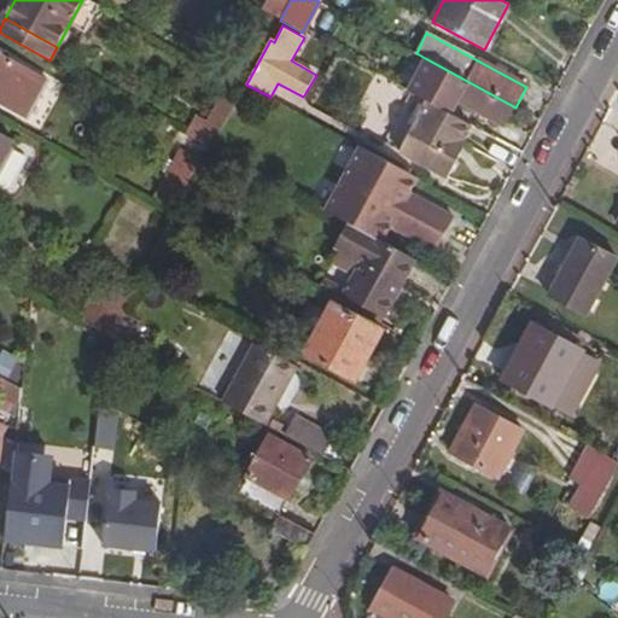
[(47,80),(0,53),(0,100),(28,116),(47,80)]
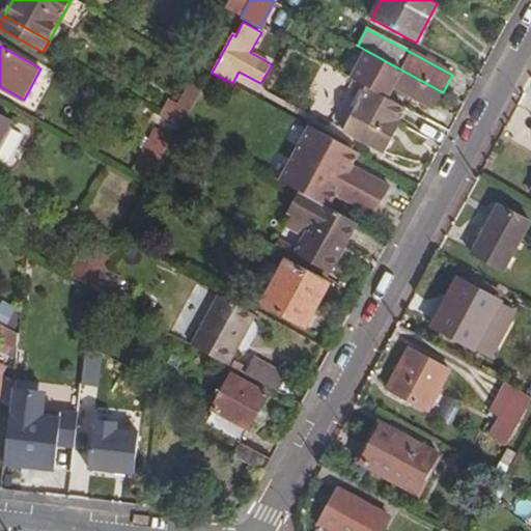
[(365,50),(351,78),(354,79),(387,96),(394,87),(434,108),(443,92),(365,50)]
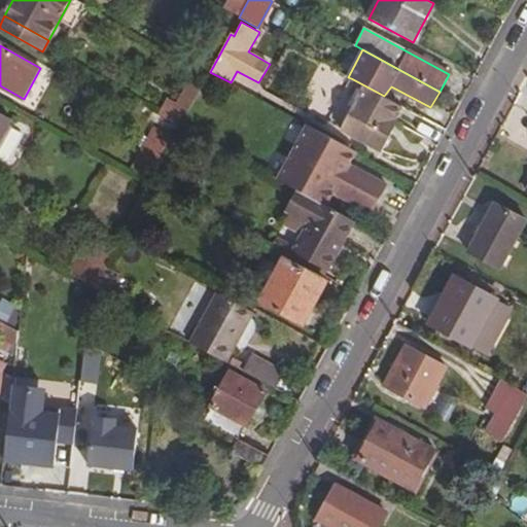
[(394,119),(400,105),(384,96),(351,78),(328,123),(382,151),(392,132),(388,130),(394,119)]
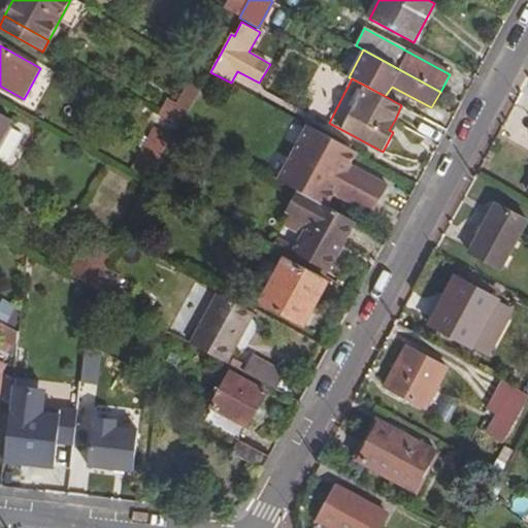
[(173,123),(180,127),(203,87),(195,83),(173,123)]
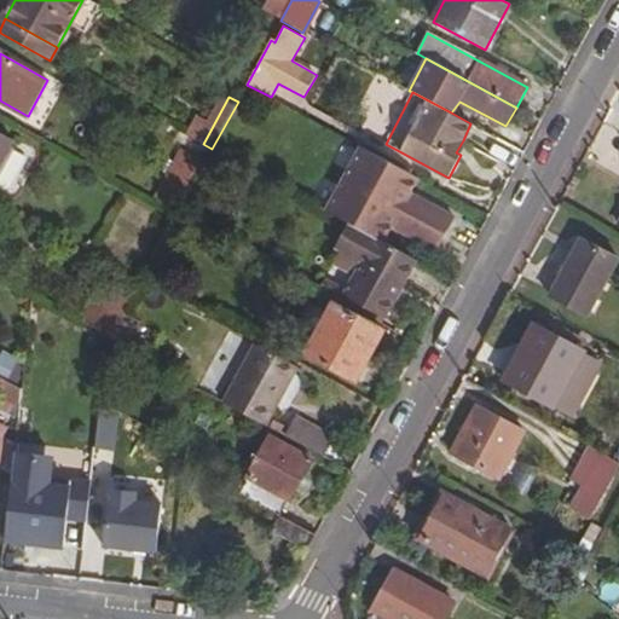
[(0,163),(12,140),(0,133),(0,163)]
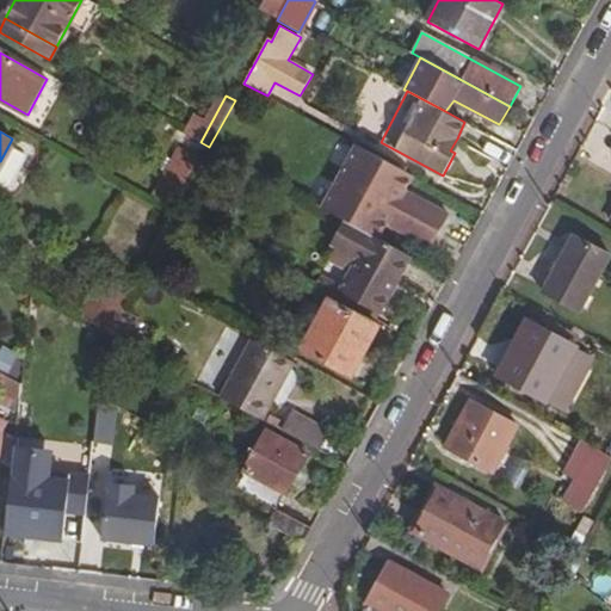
[(462,141),(457,139),(450,150),(455,153),(462,141)]
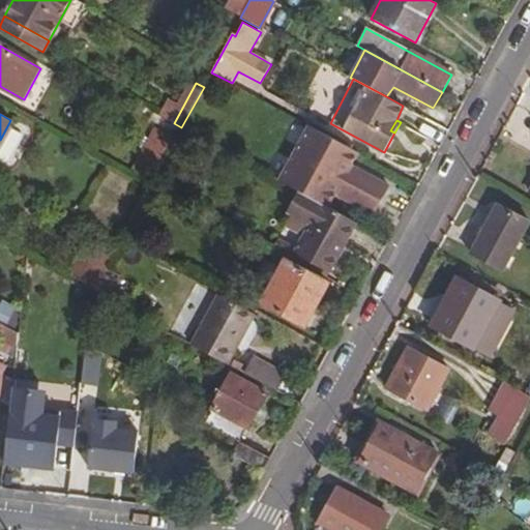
[(351,166),(358,152),(313,127),(283,183),(301,194),(328,208),(335,195),(351,166)]
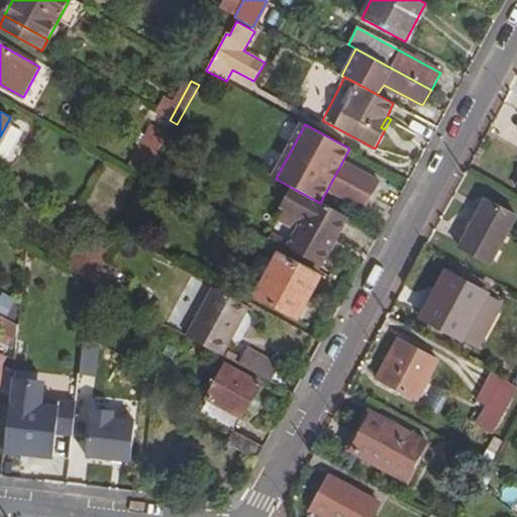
[(153,125),(130,168),(147,178),(172,135),(153,125)]
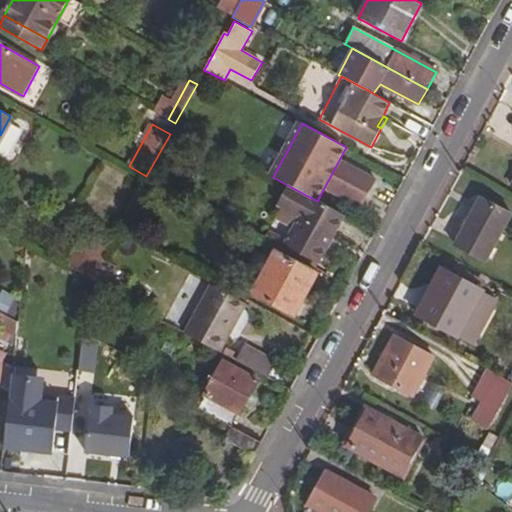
[(350,166),(339,160),(324,188),(335,194),(350,166)]
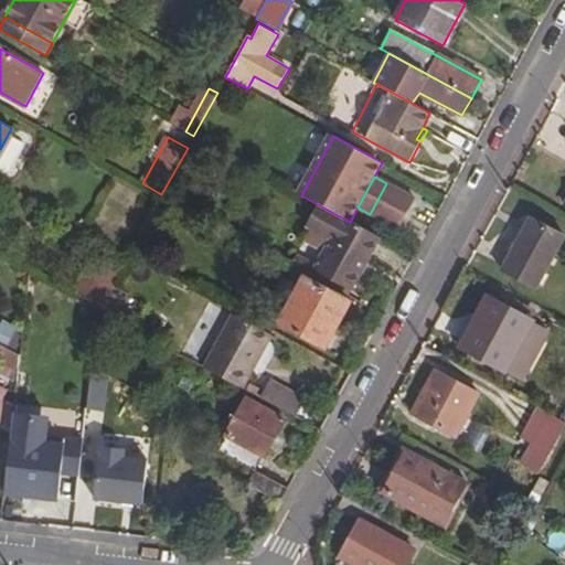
[(415,198),(386,183),(370,214),(397,230),(415,198)]
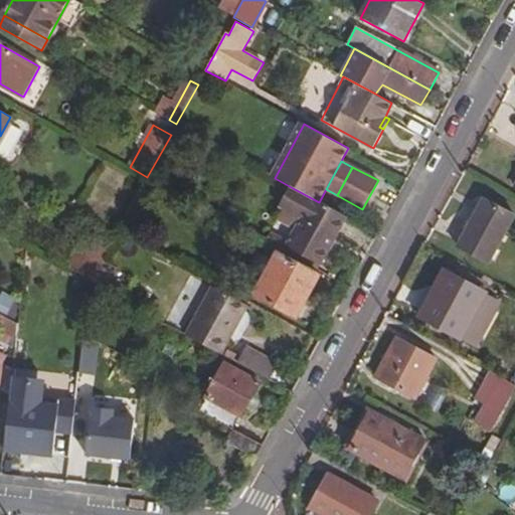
[(157,182),(147,177),(139,193),(149,198),(157,182)]
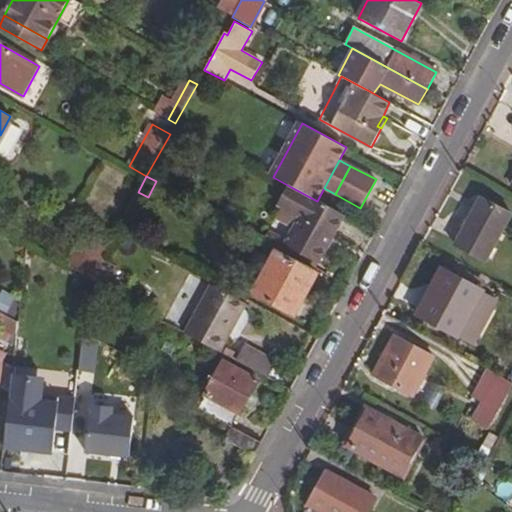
[(317,201),(291,187),(280,206),(301,217),(288,243),(320,260),(344,215),(317,201)]
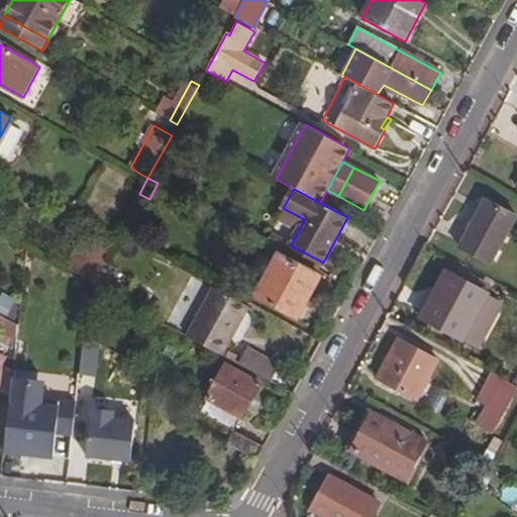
[(454,245),(489,265),(516,217),(482,197),(454,245)]
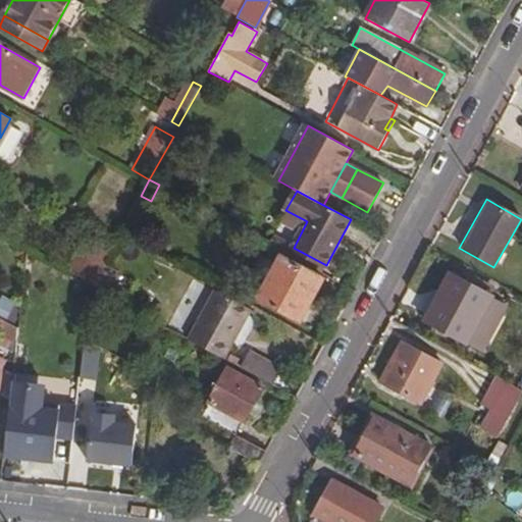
[(92,285),(108,256),(94,247),(77,276),(92,285)]
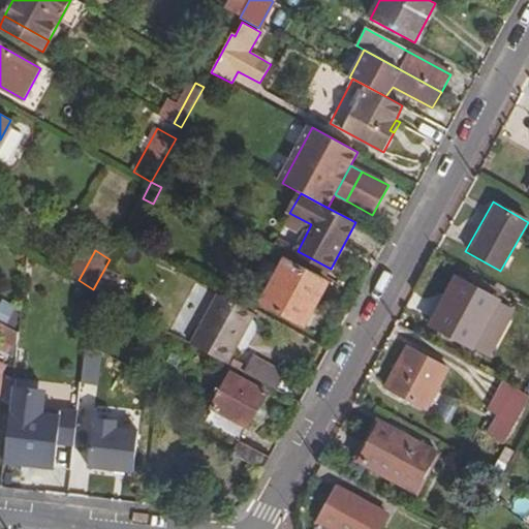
[(325,283),(287,262),(263,303),(303,324),(325,283)]
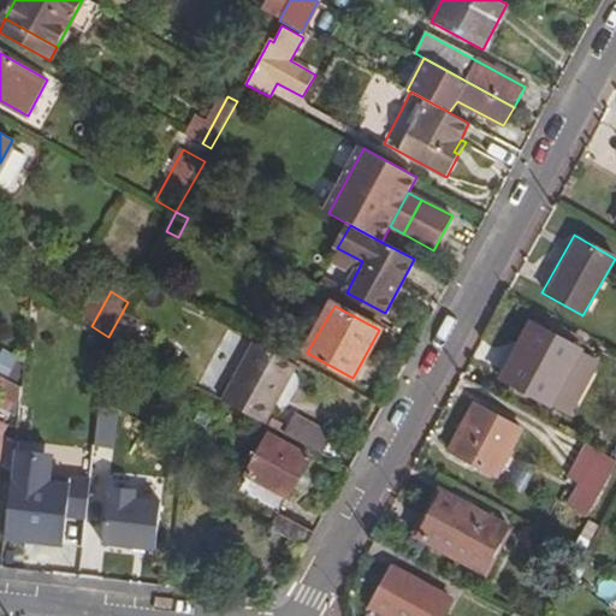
[(498,379),(568,419),(599,362),(528,324),(498,379)]
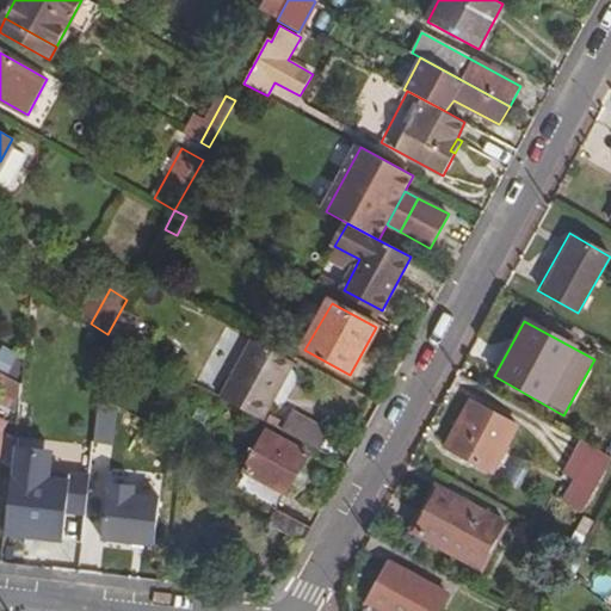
[(294,357),(257,337),(253,340),(292,362),(294,357)]
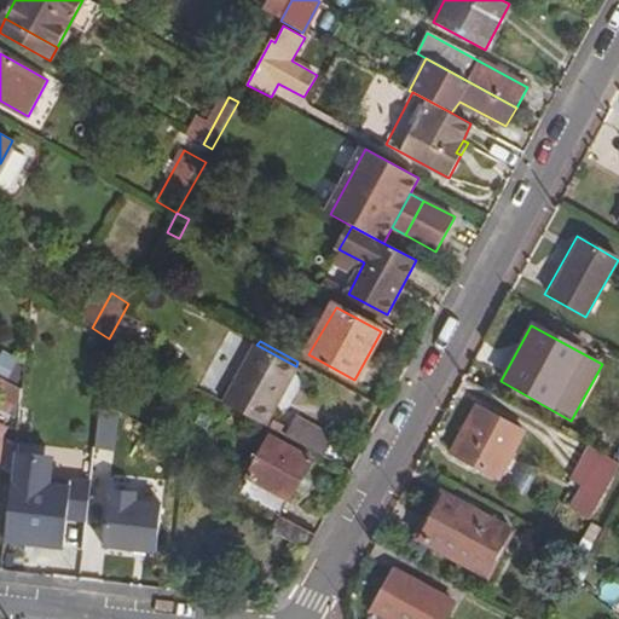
[(256,345),(224,403),(266,426),(299,368),(296,366),(256,345)]
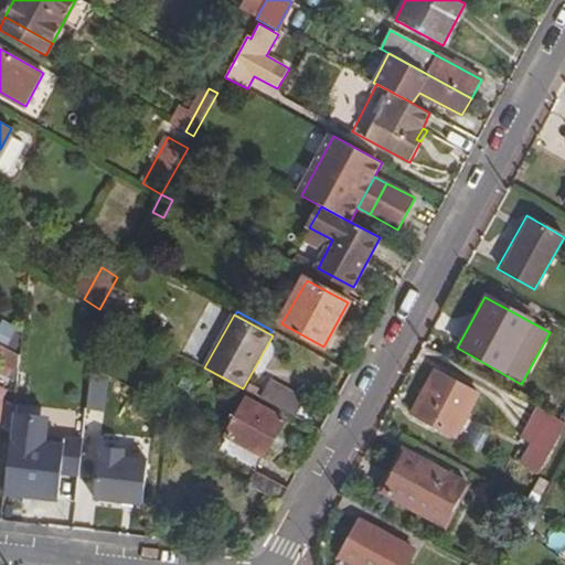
[(0,327),(0,345),(7,350),(16,333),(1,326),(0,327)]
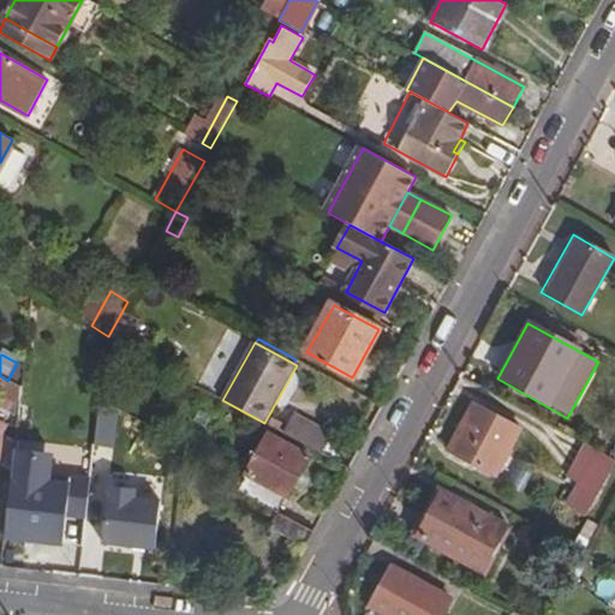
[(0,376),(0,394),(18,404),(19,387),(7,381),(0,376)]
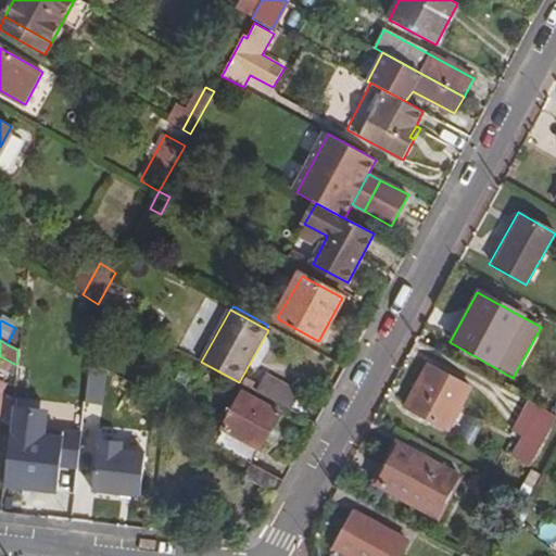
[(86,405),(103,407),(108,371),(90,363),(86,405)]
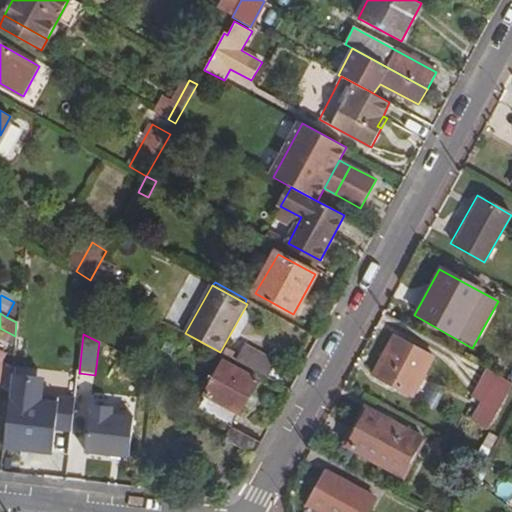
[(371,373),(410,395),(430,357),(392,336),(371,373)]
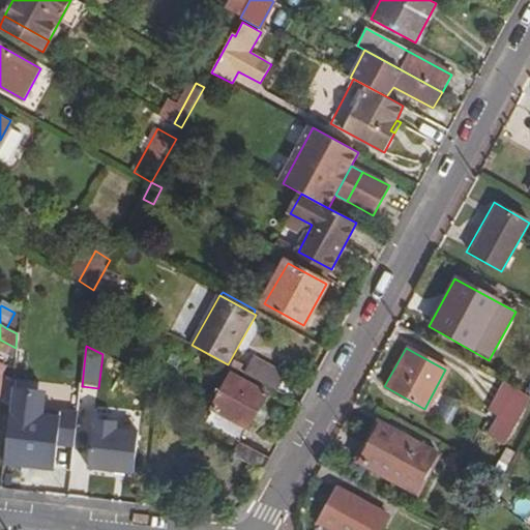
[(246,373),(271,386),(281,371),(256,356),(246,373)]
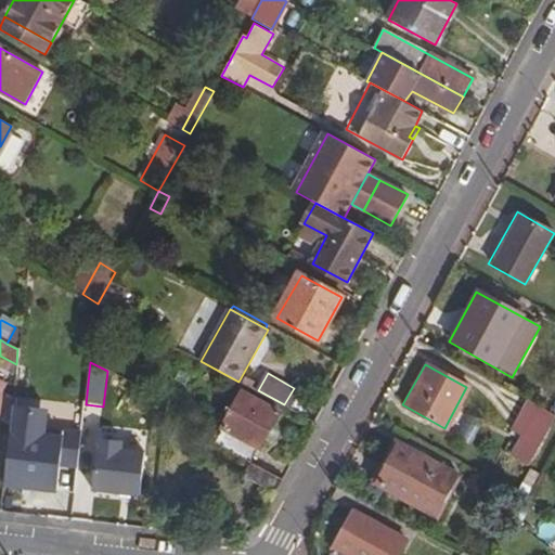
[(0,418),(12,426),(14,407),(15,398),(5,394),(10,385),(0,378),(0,418)]
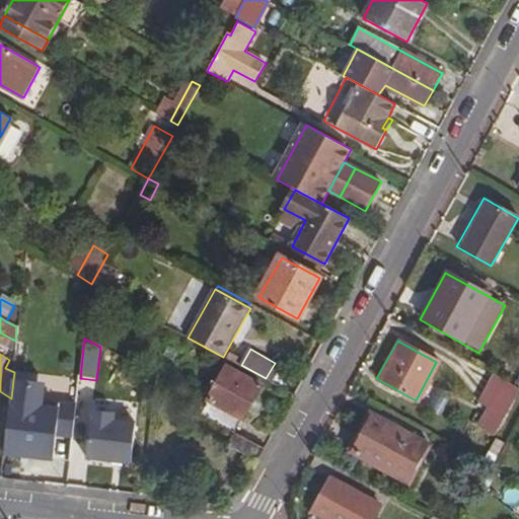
[(201,415),(232,433),(233,433),(260,386),(227,367),(201,415)]
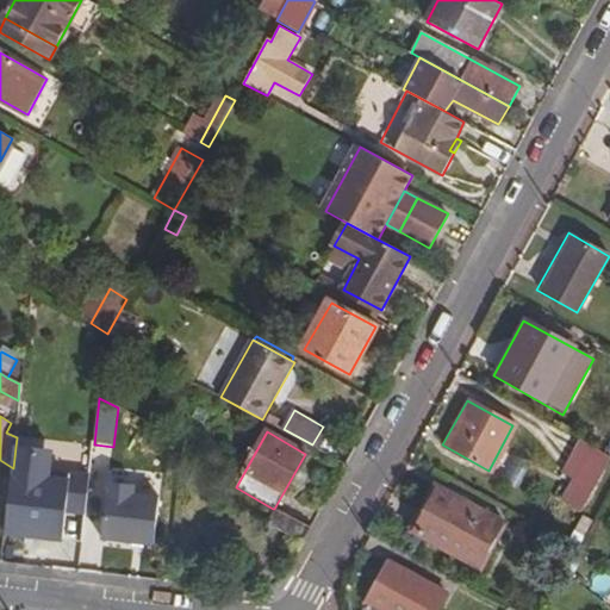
[(595,511),(609,483),(609,456),(589,446),(574,472),(586,478),(574,499),(595,511)]
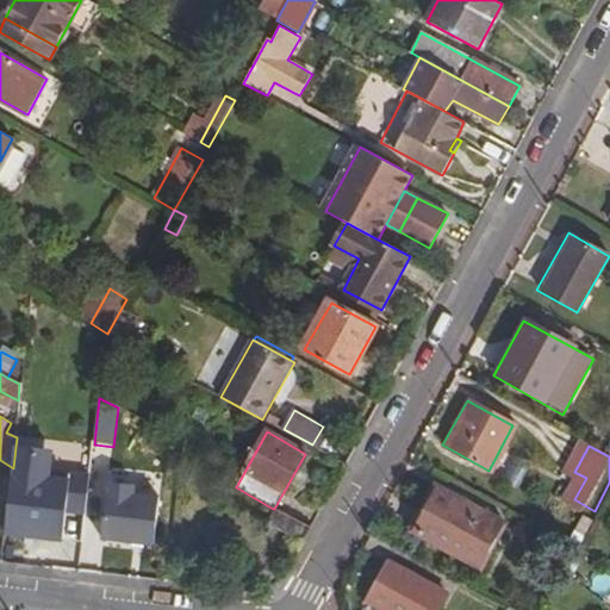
[(51,452),(16,447),(13,468),(6,534),(63,541),(67,511),(86,514),(91,478),(69,475),(69,483),(48,480),(49,473),(51,452)]
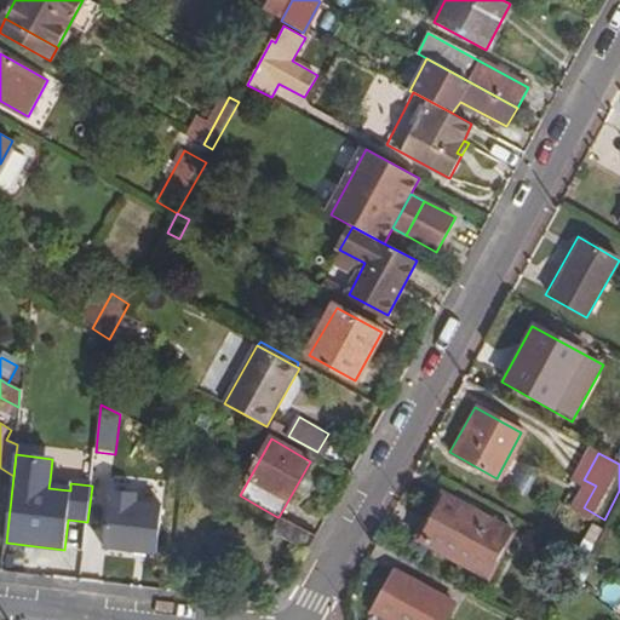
[(70,491),(70,483),(50,481),(49,488),(70,491)]
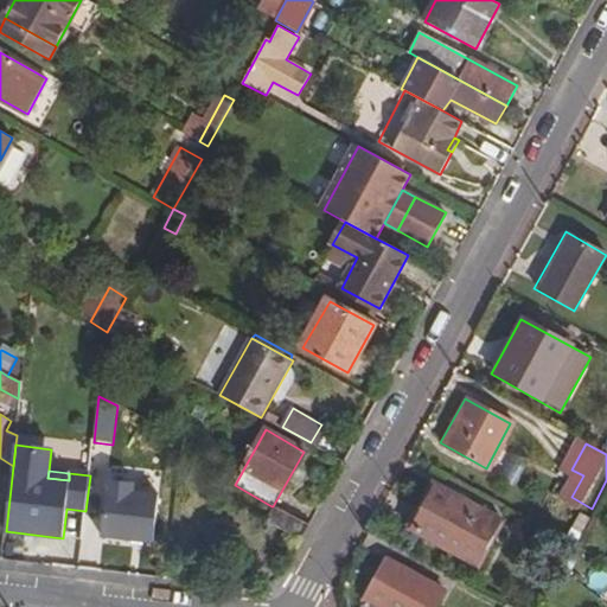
[(134,484),(107,480),(101,536),(153,542),(159,496),(133,492),(134,484)]
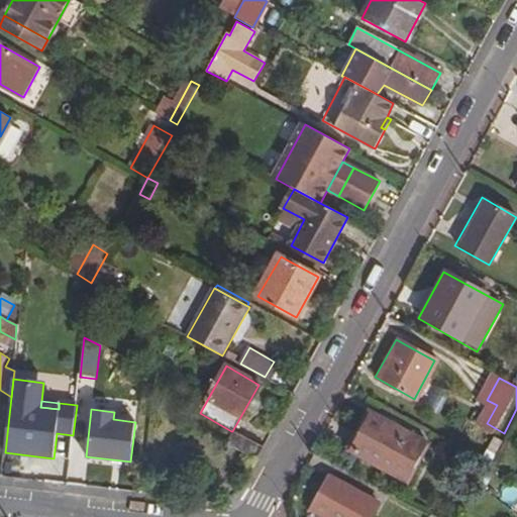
[(347,449),(405,483),(425,444),(368,411),(347,449)]
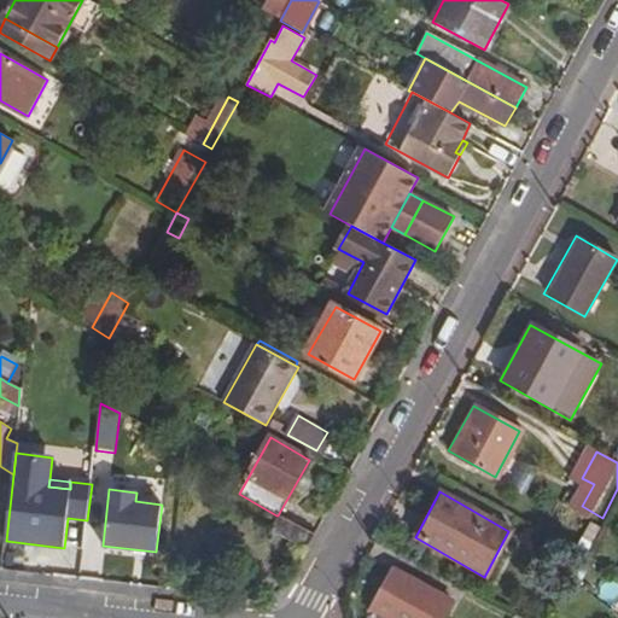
[(270,528),(308,548),(314,536),(278,516),(277,516),(270,528)]
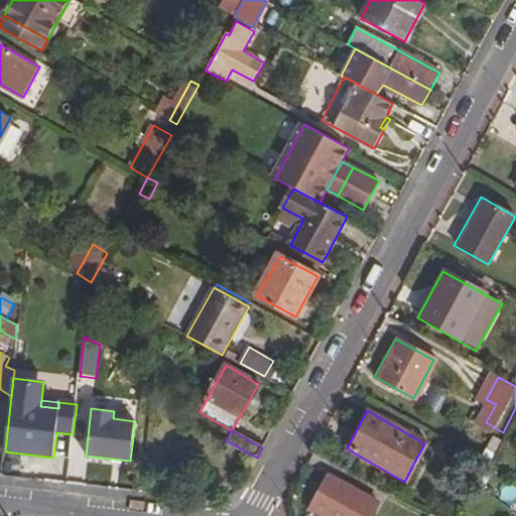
[(330,515),(367,515),(374,503),(326,476),(309,503),(331,515),(330,515)]
